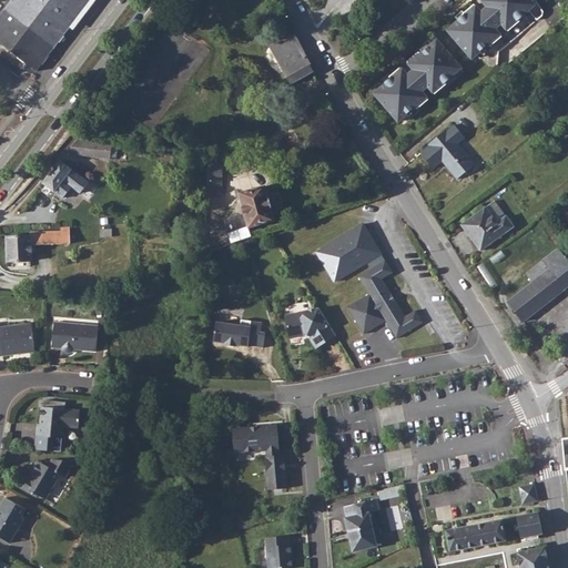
[(10,0),(2,10),(0,12),(0,46),(9,52),(33,72),(77,18),(90,0),(10,0)]
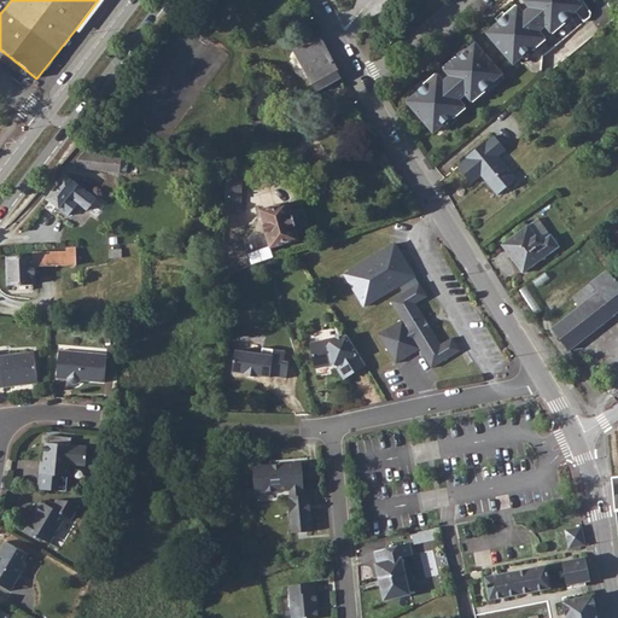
[(506,18),(488,34),(514,64),(532,48),(534,51),(547,41),(543,38),(538,31),(546,27),(551,31),(553,35),(566,24),(565,22),(576,12),(584,22),(590,18),(590,13),(582,0),(579,0),(578,3),(576,0),(523,0),(525,3),(530,7),(523,13),(518,9),(516,5),(503,16),(506,18)]
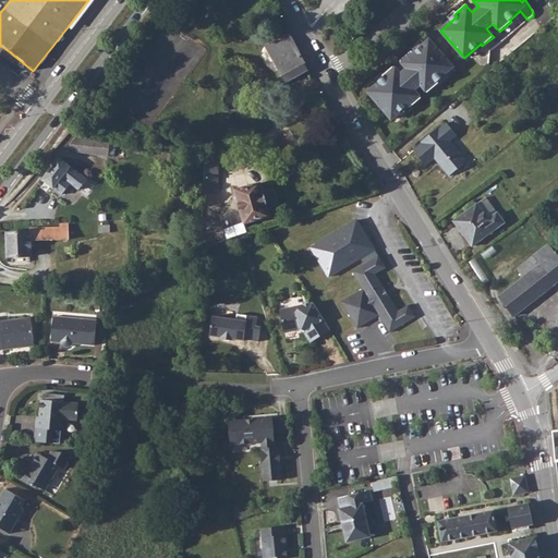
[(478,7),(474,2),(468,8),(472,12),(478,7)]
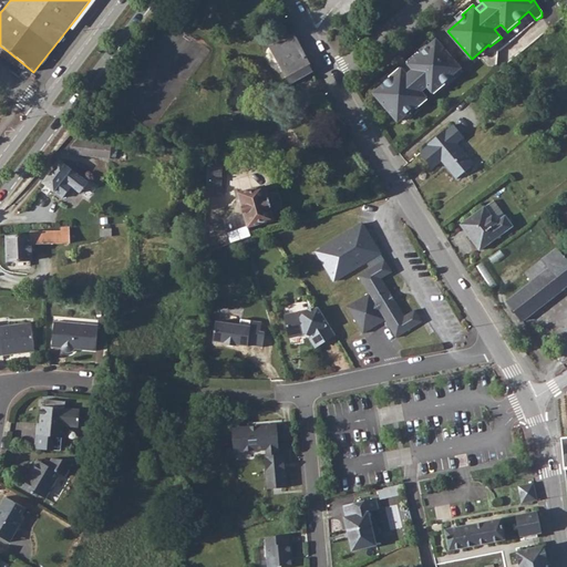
[(505,29),(501,24),(494,29),(498,34),(505,29)]
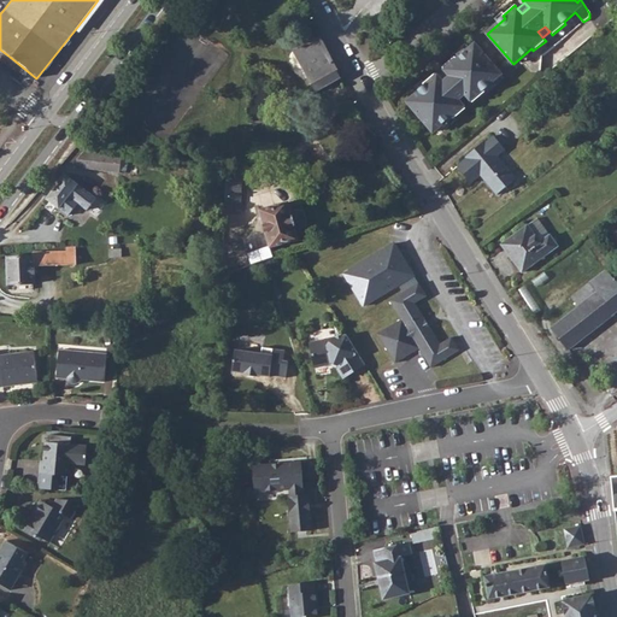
[(425,87),(407,101),(433,133),(451,117),(453,119),(465,109),(463,105),(458,100),(465,94),(470,99),(472,103),(485,92),(483,90),(501,75),(475,43),(457,59),(454,57),(442,68),(445,70),(450,76),(442,82),(438,76),(435,74),(423,84),(425,87)]
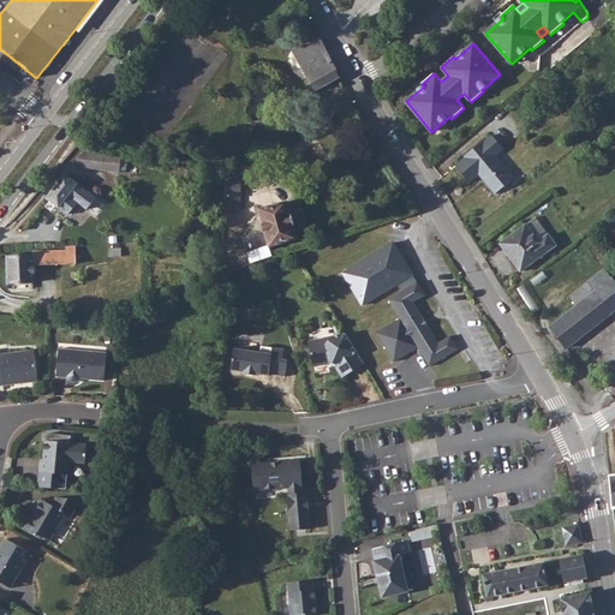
[(335,81),(327,66),(318,71),(315,64),(302,72),(305,78),(303,82),(311,94),(335,81)]
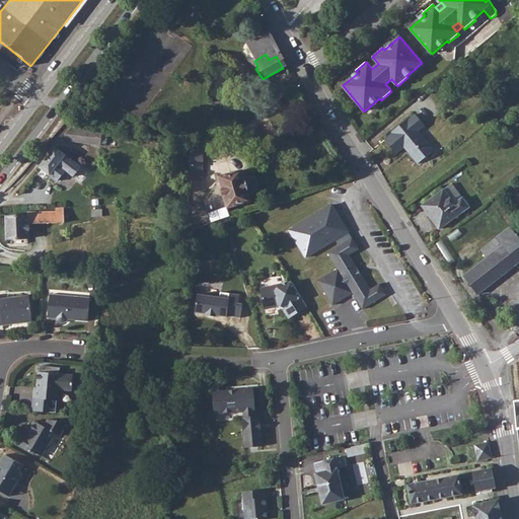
[(378,64),(374,59),(368,64),(372,69),(378,64)]
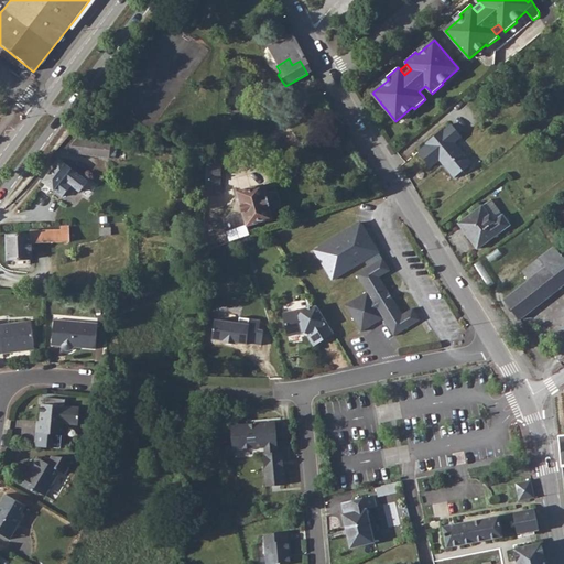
[(430,90),(425,86),(419,91),(423,96),(430,90)]
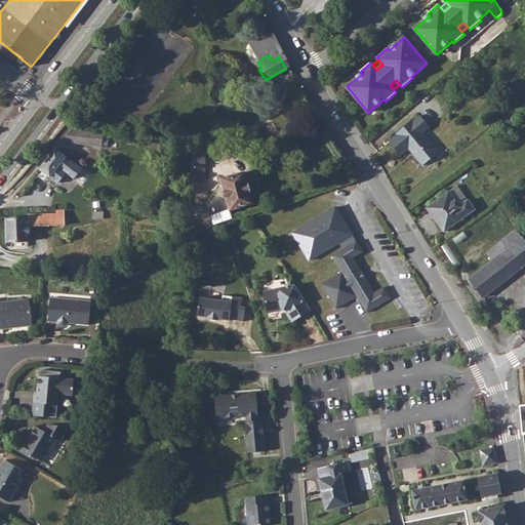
[(439,152),(423,132),(430,127),(420,116),(413,121),(412,120),(396,133),(397,134),(389,142),(401,156),(409,150),(422,166),(439,152)]
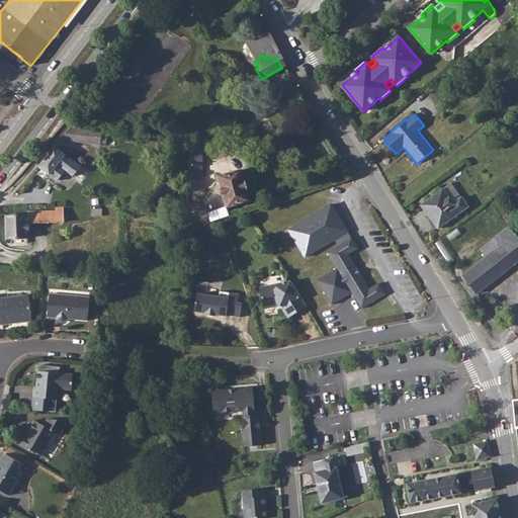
[(102,133),(71,128),(64,137),(69,141),(100,145),(101,144),(105,144),(106,136),(102,135),(102,133)]
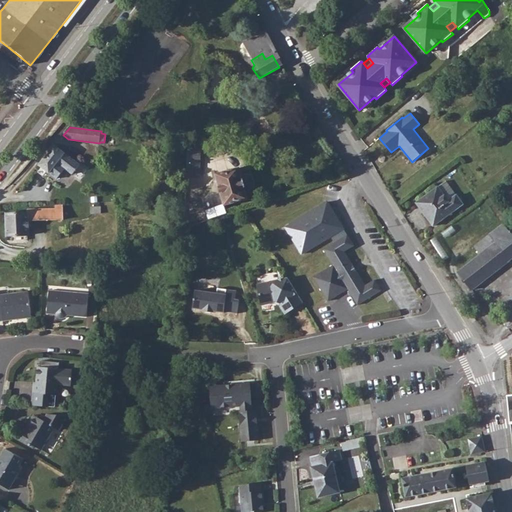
[(65,169),(73,175),(80,165),(54,145),(39,165),(42,168),(46,171),(57,179),(65,169)]
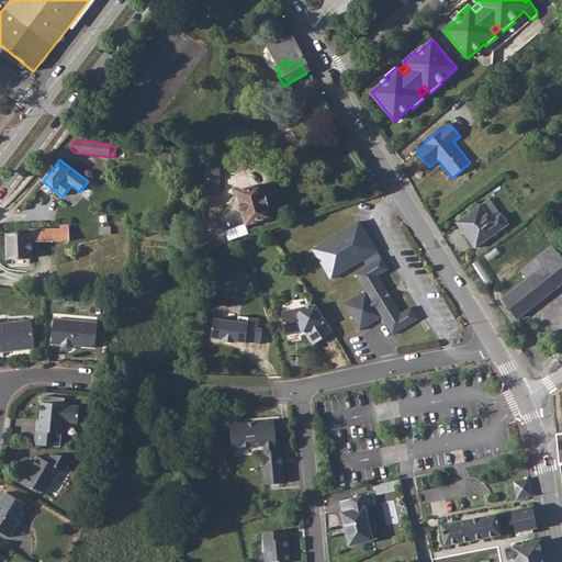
[(263,184),(237,191),(247,226),(272,218),(270,210),(280,206),(276,191),(266,193),(263,184)]
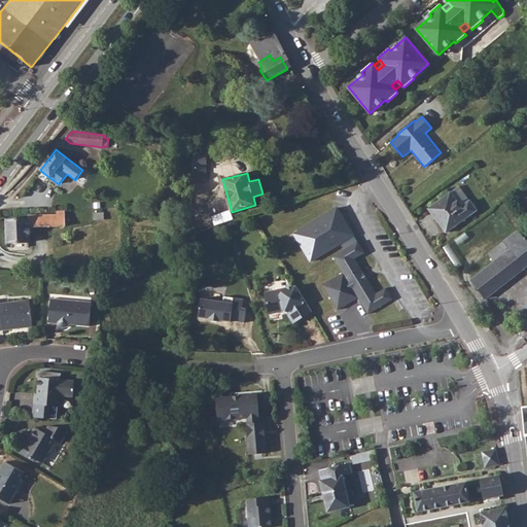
[(459,186),(428,209),(446,233),(477,211),(459,186)]
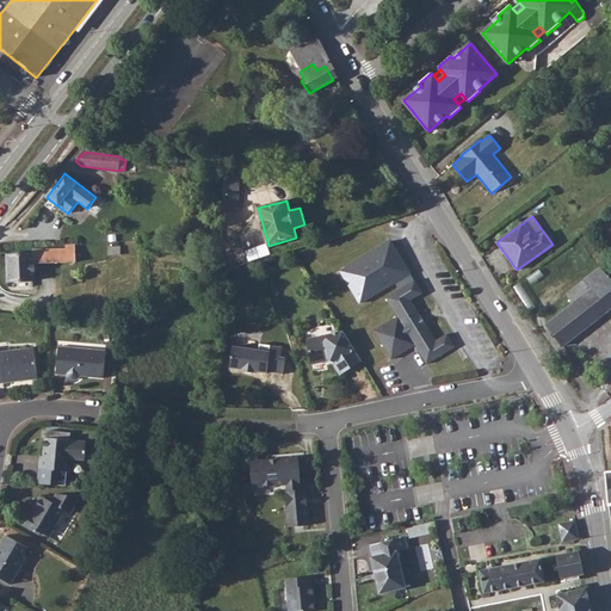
[(390,241),(341,272),(360,303),(397,281),(393,271),(405,264),(390,241)]
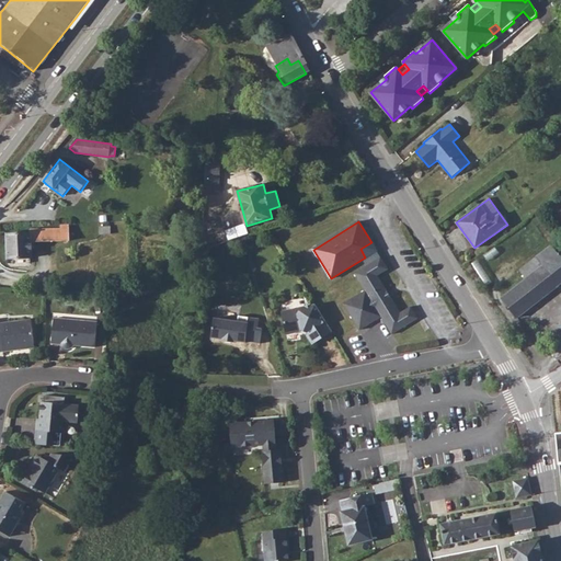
[(172,222),(152,225),(153,231),(172,230),(172,222)]
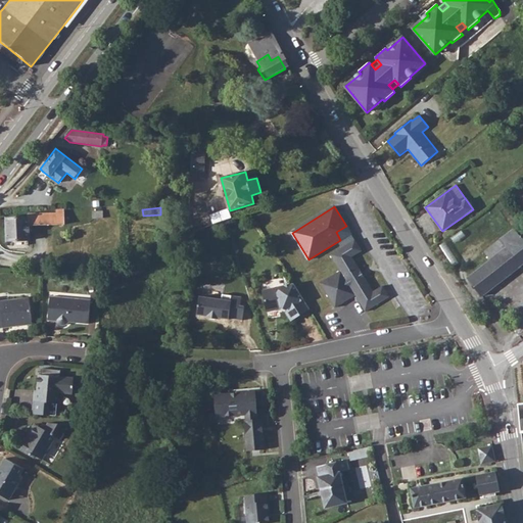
[(56,214),(28,215),(28,218),(6,219),(7,241),(30,240),(30,226),(65,225),(64,209),(56,210),(56,214)]
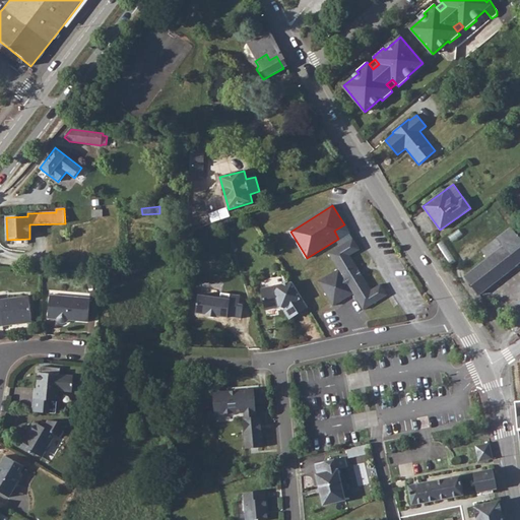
[(334,231),(338,239),(342,245),(352,239),(344,224),(334,231)]
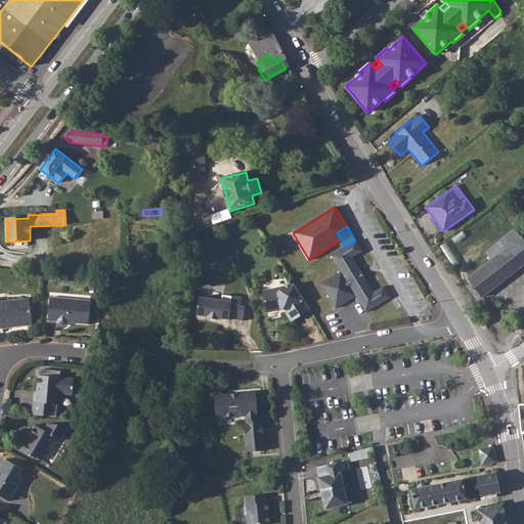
[(512,234),(510,232),(479,256),(485,264),(463,282),(478,300),(501,281),(503,282),(505,280),(504,279),(515,271),(516,272),(517,271),(516,270),(523,264),(523,250),(516,241),(523,234),(523,233),(522,231),(520,228),(512,234)]
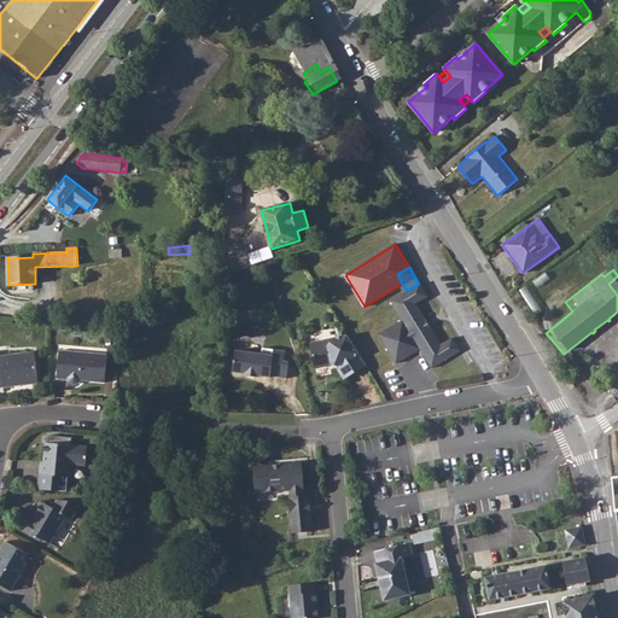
[(427,297),(419,284),(407,291),(391,301),(402,320),(379,334),(396,363),(420,349),(432,368),(460,351),(453,338),(441,345),(415,304),(427,297)]
